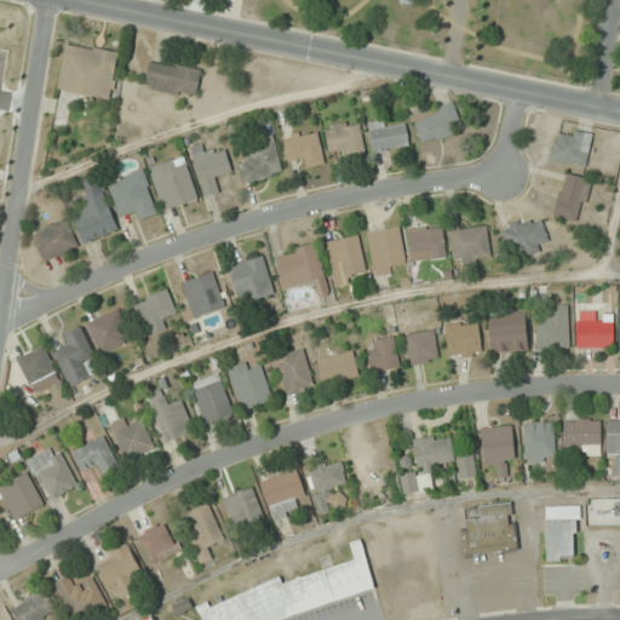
[(120,52),(67,42),(58,91),(112,99),(120,52)]
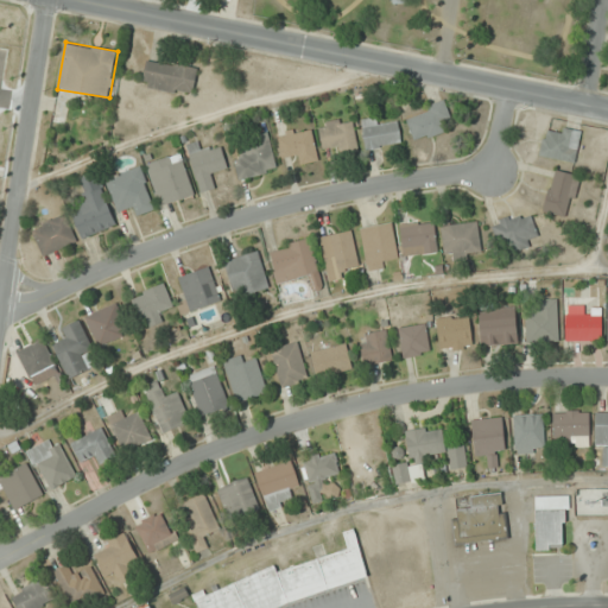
[(143,87),(192,95),(197,68),(146,61),(143,87)]
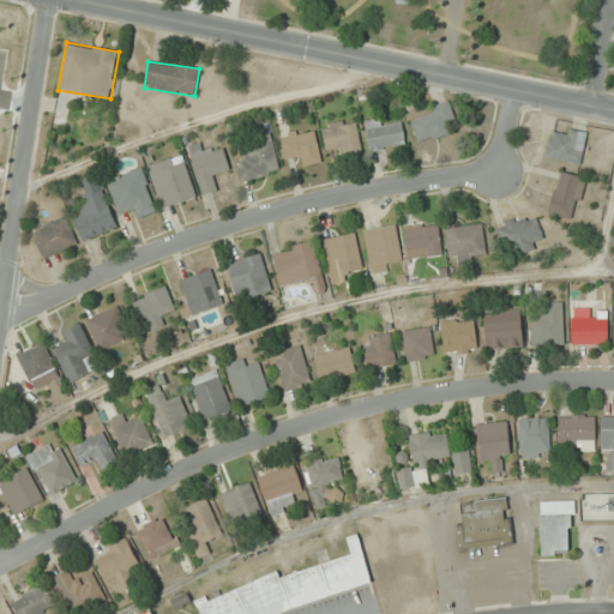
[(449,132),(445,122),(456,119),(449,102),(409,119),(420,144),(449,132)]
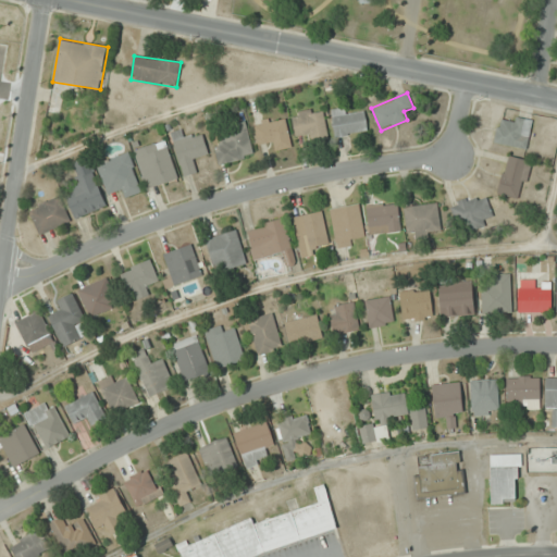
[(331,111),(335,137),(369,132),(366,113),(354,115),(353,107),(331,111)]
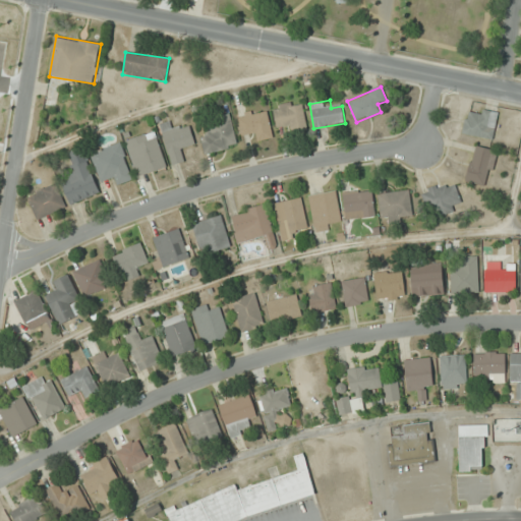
[(276,125),(287,124),(288,132),(306,130),(303,102),(273,105),(276,125)]
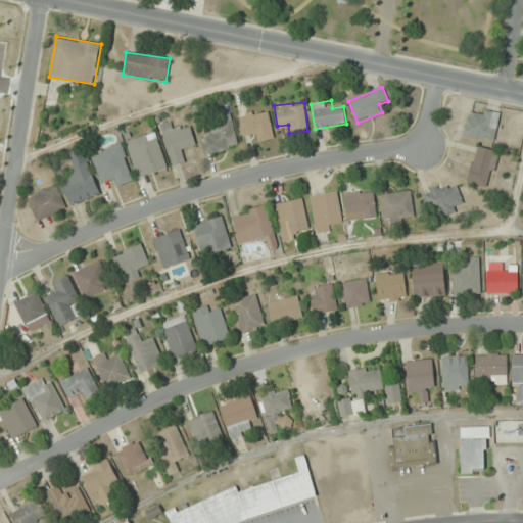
[(242,136),(253,134),(255,142),(274,138),(268,108),(238,115),(242,136)]
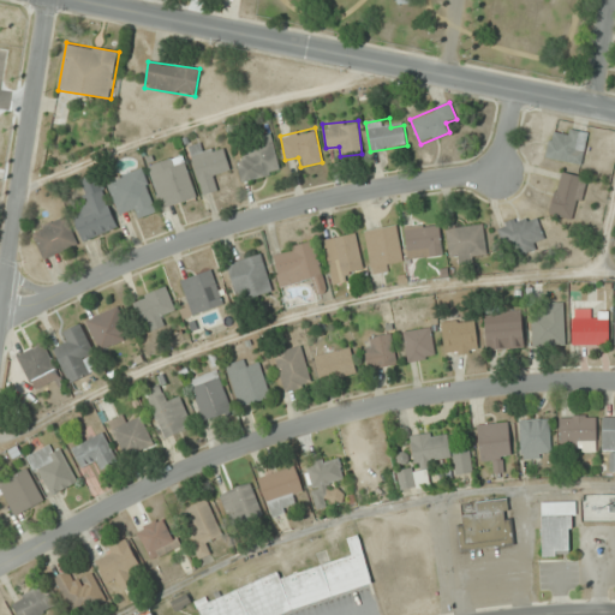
[(545,156),(580,166),(589,135),(563,129),(561,137),(551,135),(545,156)]
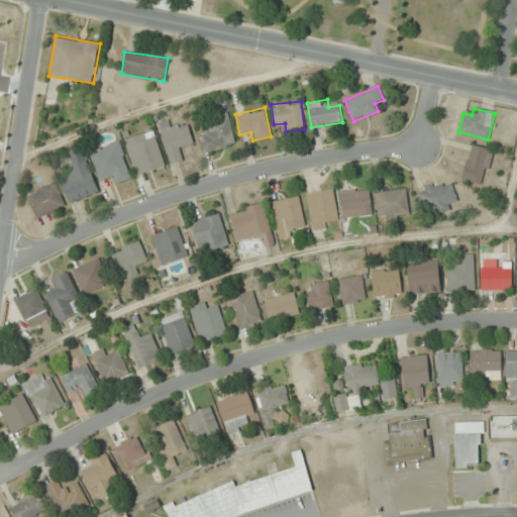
[(198,135),(204,153),(236,143),(227,114),(206,121),(209,131),(198,135)]
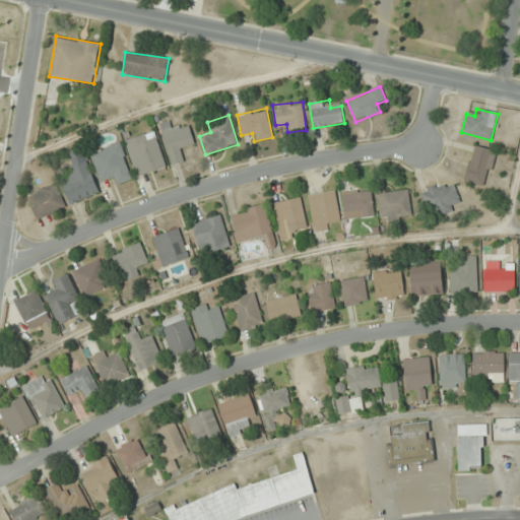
[(183,160),(180,150),(195,145),(189,125),(172,131),(169,122),(158,125),(172,165),(183,160)]
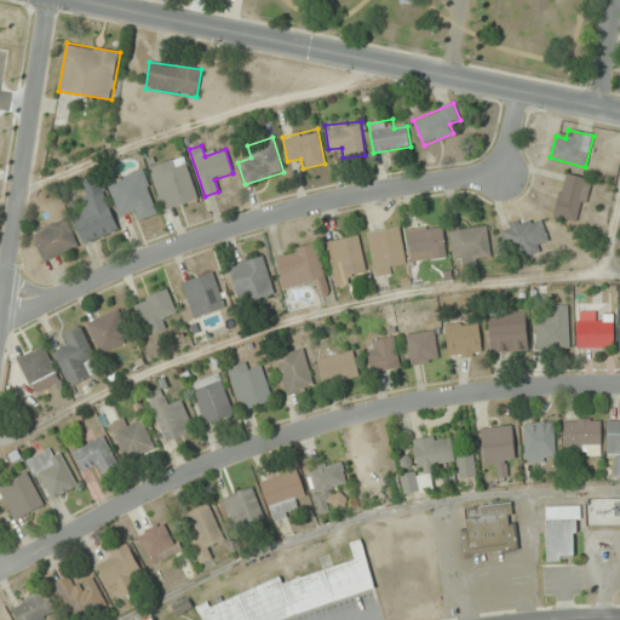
[(199,199),(185,156),(149,168),(162,211),(199,199)]
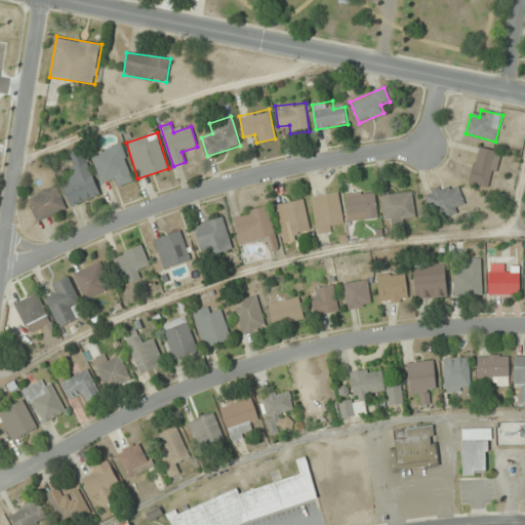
[(99,183),(112,179),(114,187),(133,182),(122,144),(91,153),(99,183)]
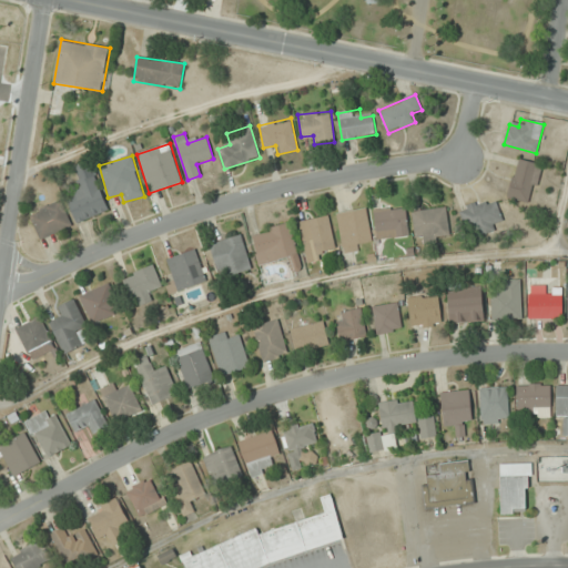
[(508,199),(533,203),(540,163),(516,159),(508,199)]
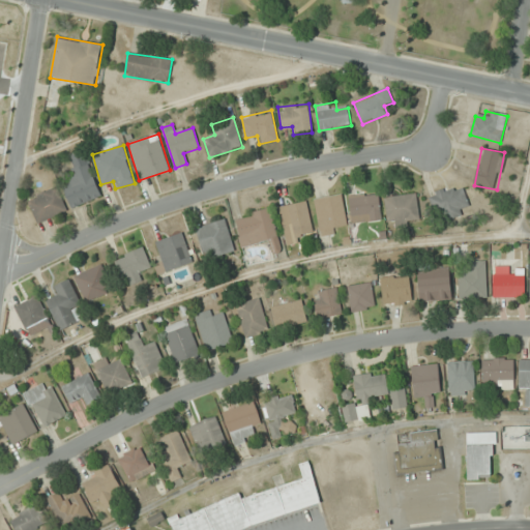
[(99,199),(88,150),(66,155),(74,183),(64,185),(69,207),(99,199)]
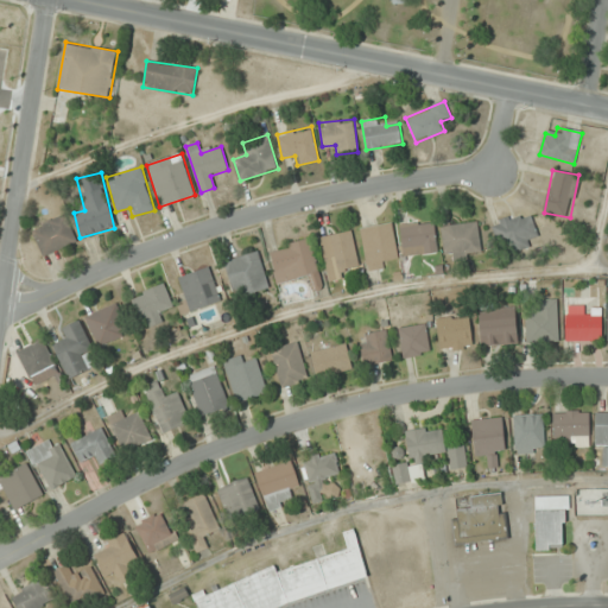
[(539,240),(530,211),(492,225),(501,252),(539,240)]
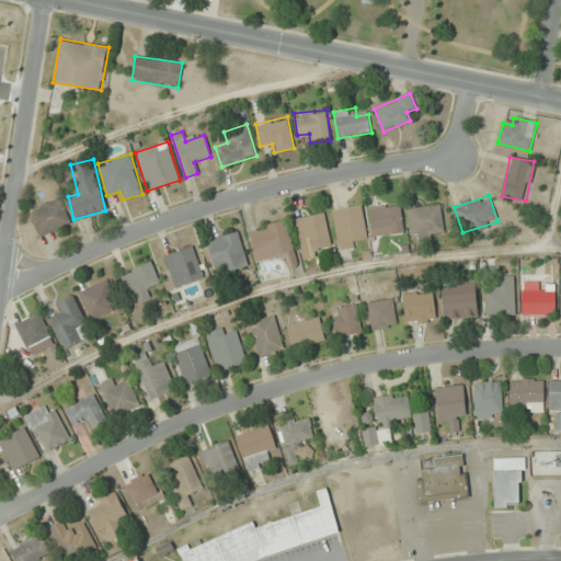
[(30,212),(41,237),(70,222),(59,198),(30,212)]
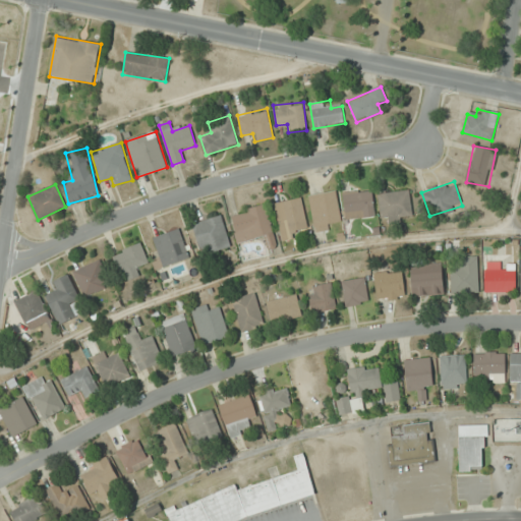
[(343,192),(346,221),(375,217),(372,189),(343,192)]
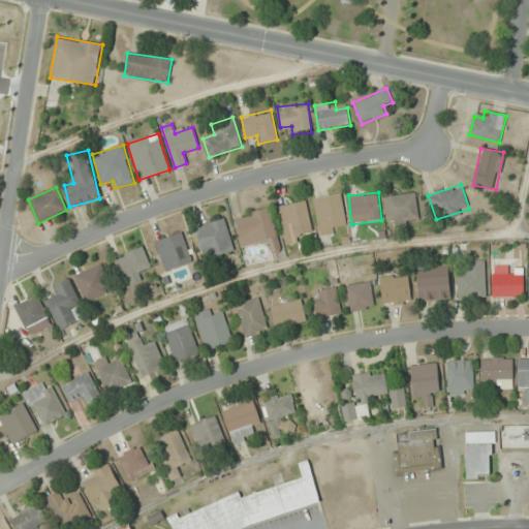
[(340,232),(339,227),(347,225),(342,193),(314,198),(320,236),(340,232)]
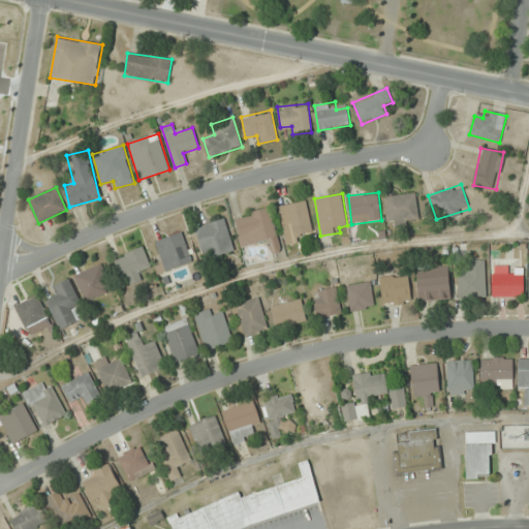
[(416,194),(384,196),(387,226),(418,223),(416,194)]
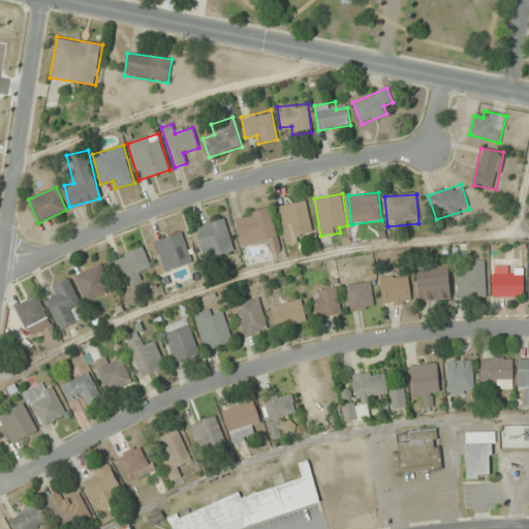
[(279,206),(285,244),(306,241),(304,231),(312,230),(307,201),(279,206)]
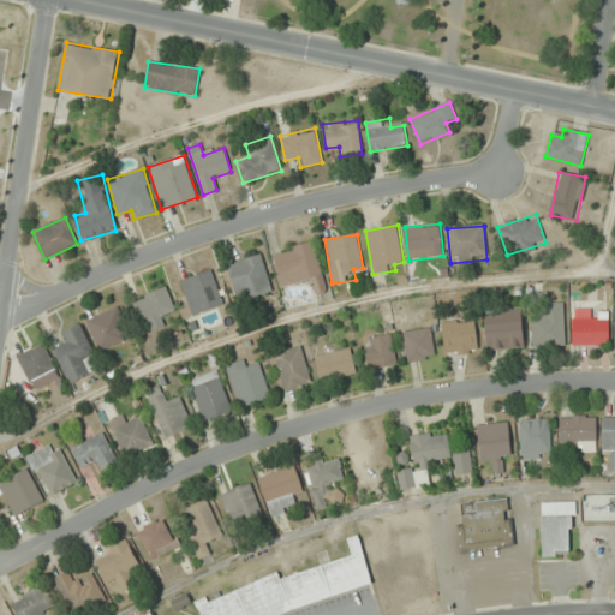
[(311,281),(315,296),(328,293),(315,242),(272,251),(280,288),(311,281)]
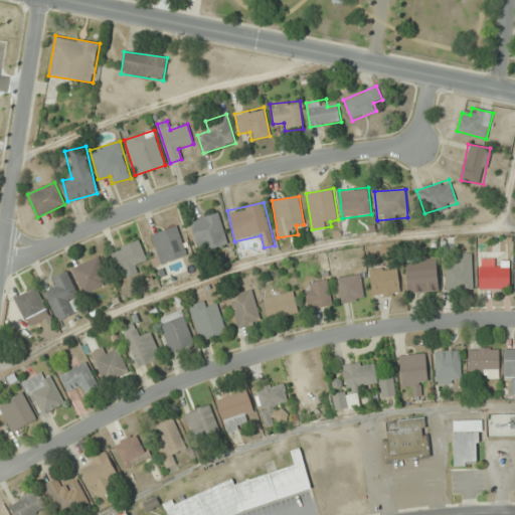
[(199,252),(227,244),(218,213),(190,221),(199,252)]
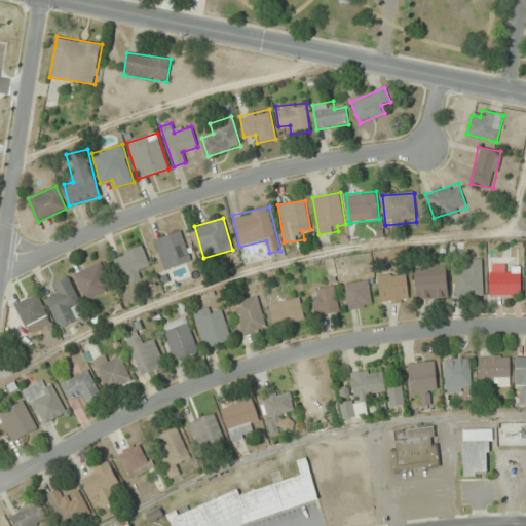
[(154,240),(164,269),(190,260),(181,231),(154,240)]
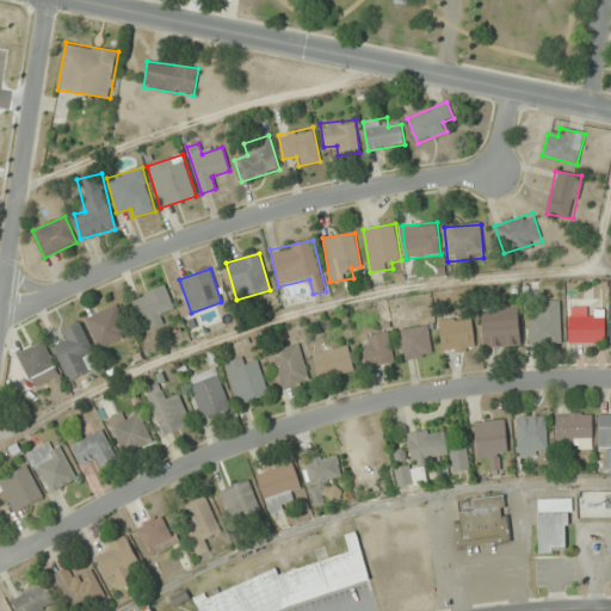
[(162,313),(174,309),(165,285),(133,298),(143,328),(165,320),(162,313)]
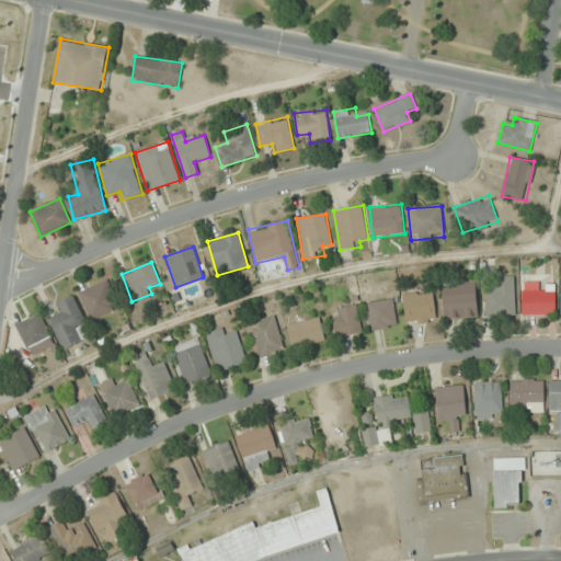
[(515,315),(515,276),(496,276),(496,287),(485,287),(485,315),(515,315)]
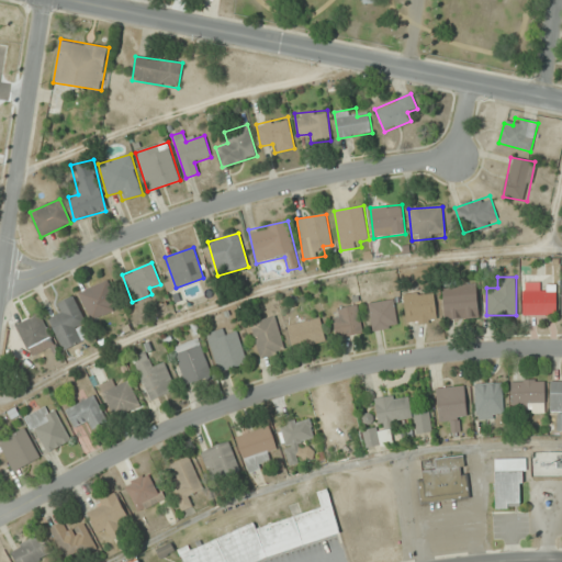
[(116,308),(104,282),(79,292),(91,319),(116,308)]
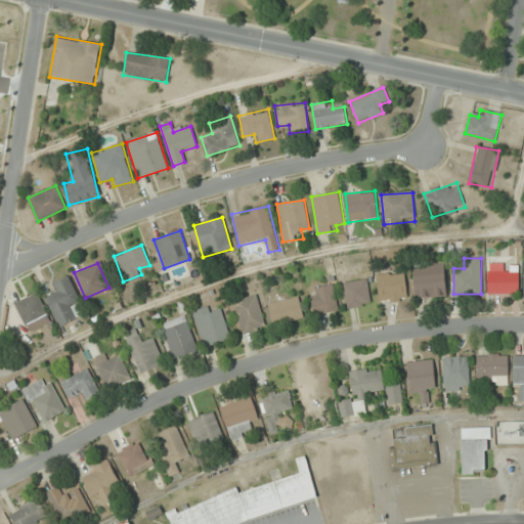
[(446,296),(444,265),(413,267),(416,298),(446,296)]
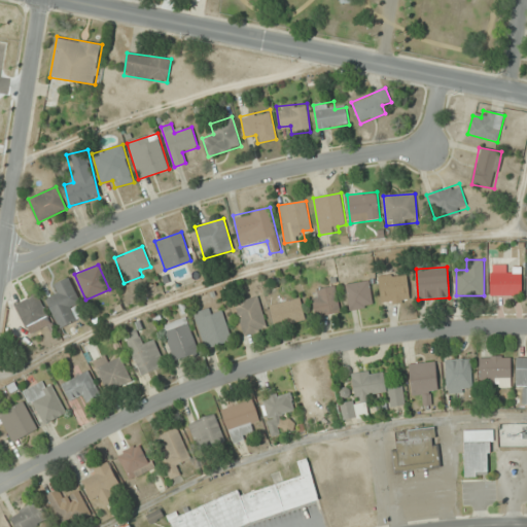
[(490,295),(521,295),(521,268),(512,268),(512,274),(490,274),(490,295)]
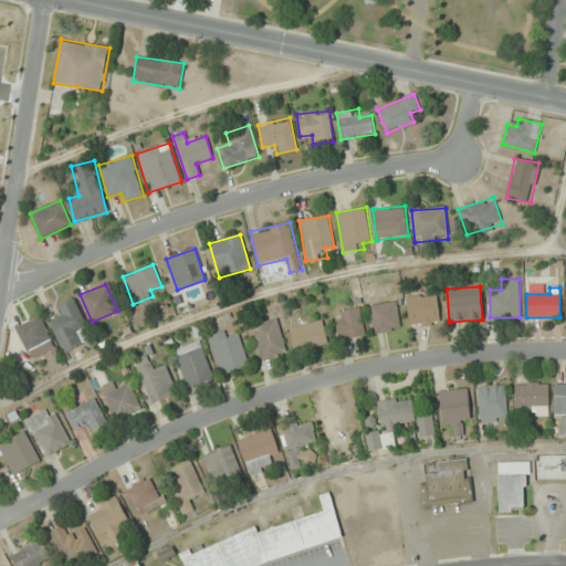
[(409,326),(440,324),(438,294),(407,296),(409,326)]
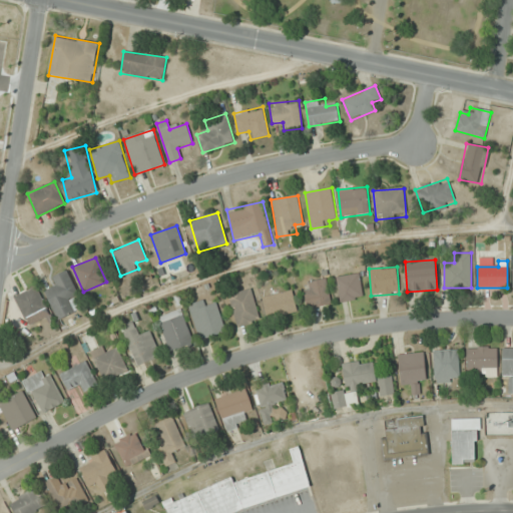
[(57,320),(76,312),(72,301),(79,298),(69,271),(50,278),(54,289),(46,292),(57,320)]
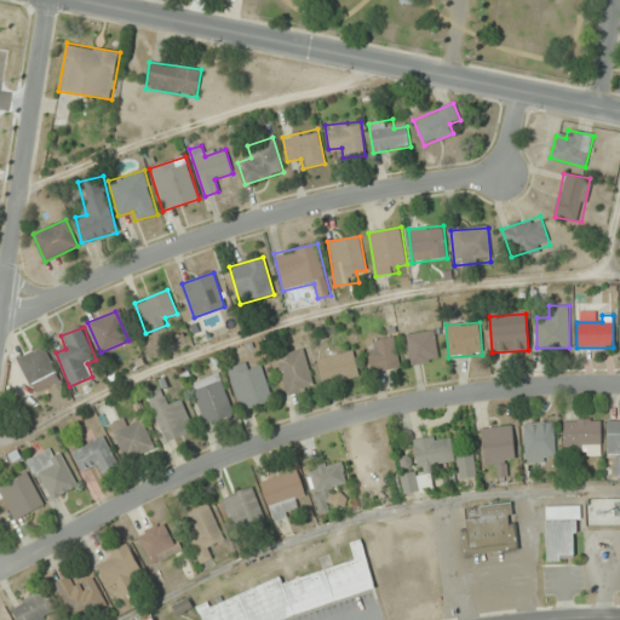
[(440,360),(434,329),(407,336),(412,365),(440,360)]
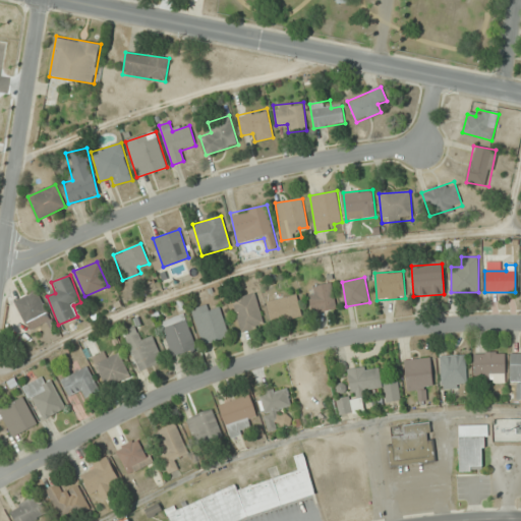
[(310,285),(310,310),(334,310),(334,285),(310,285)]
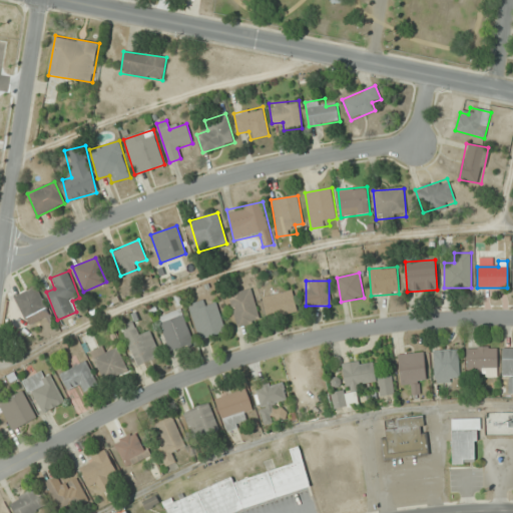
[(49,314),(35,287),(14,297),(28,325),(49,314)]
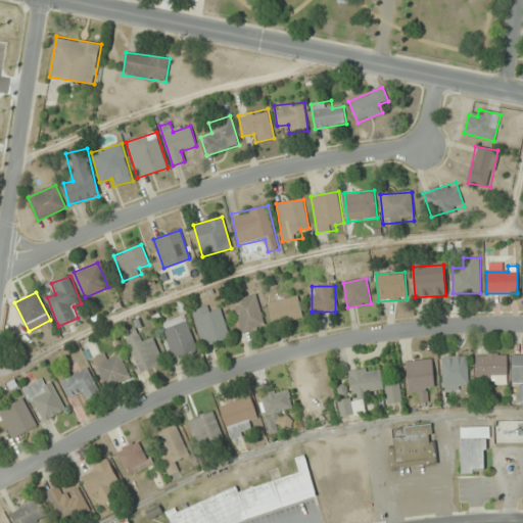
[(233,300),(242,334),(266,328),(256,294),(233,300)]
